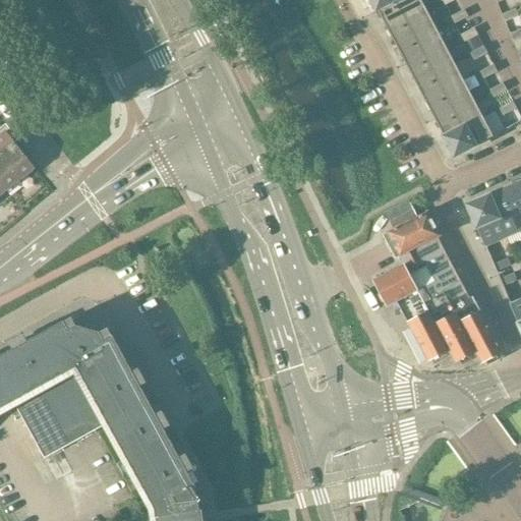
[(371,0),(378,11),(398,0),(371,0)]
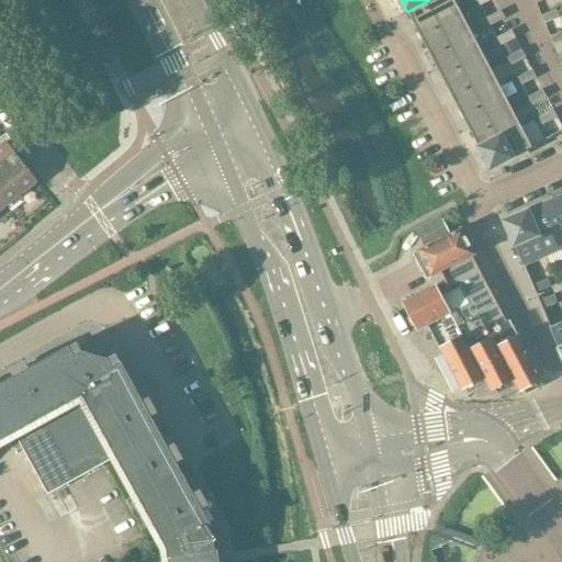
[(453,0),(429,0),(407,12),(417,32),(459,10),(453,0)]
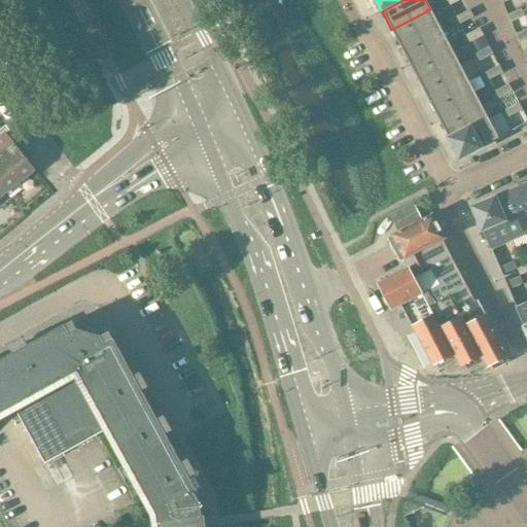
[(430,9),(391,30),(401,48),(441,28),(430,9)]
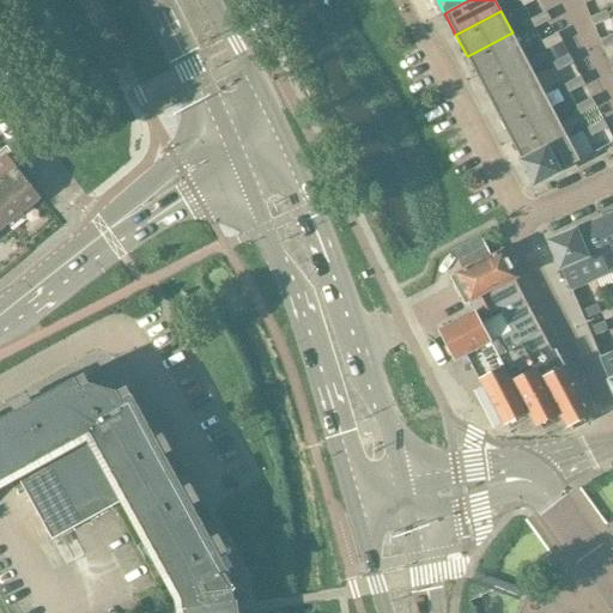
[(535,28),(551,20),(546,12),(532,20),(535,28)]
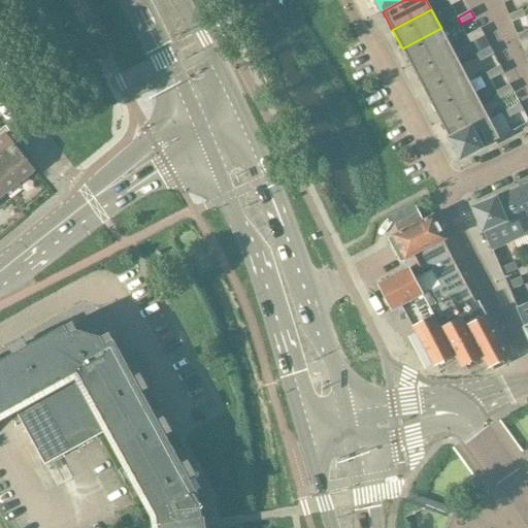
[(523,10),(508,15),(512,23),(525,17),(523,10)]
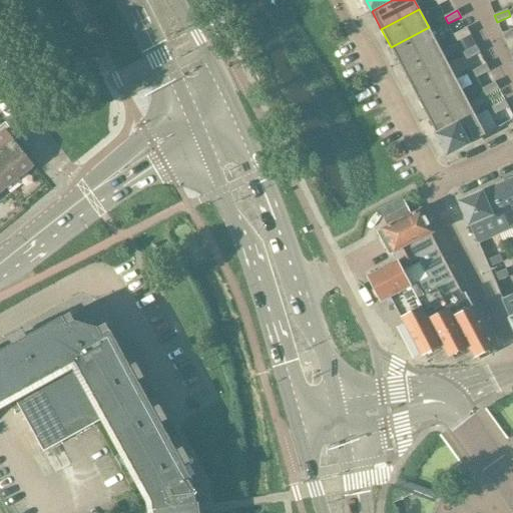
[(429,27),(391,47),(400,65),(438,45),(429,27)]
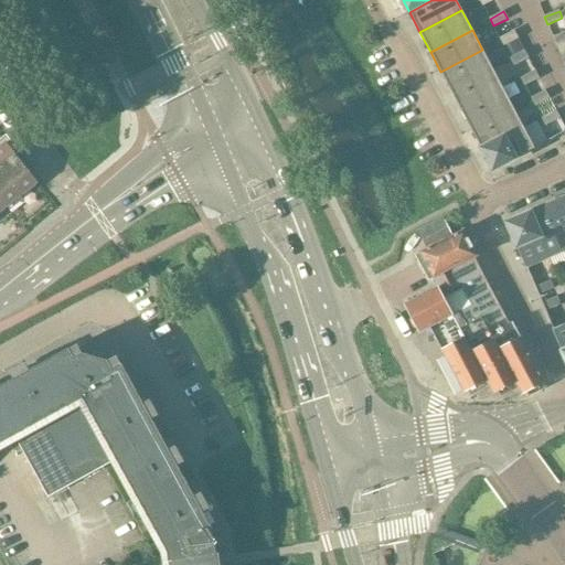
[(504,45),(518,39),(514,31),(500,39),(504,45)]
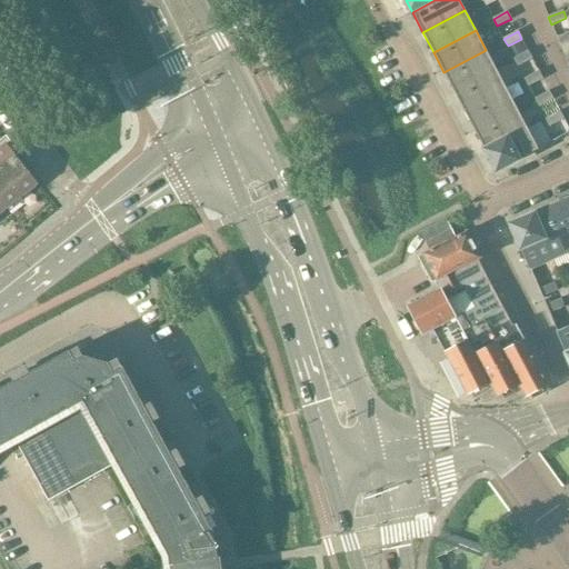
[(568,32),(557,38),(560,46),(568,41),(568,32)]
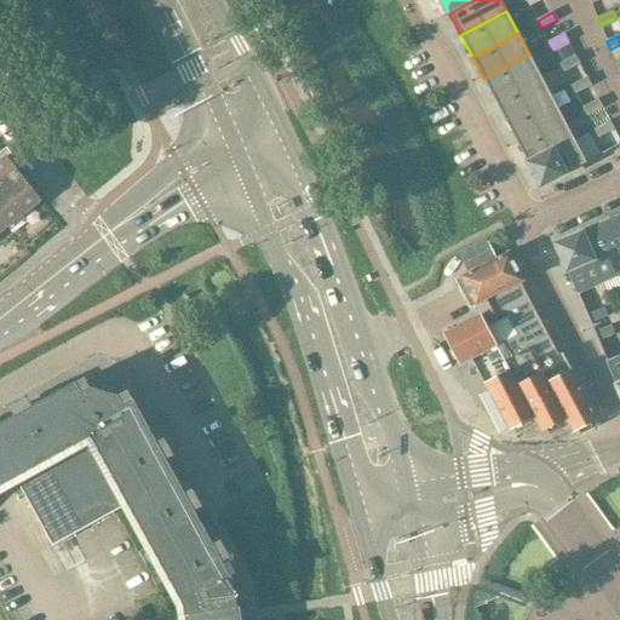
[(529,55),(483,79),(495,101),(541,76),(529,55)]
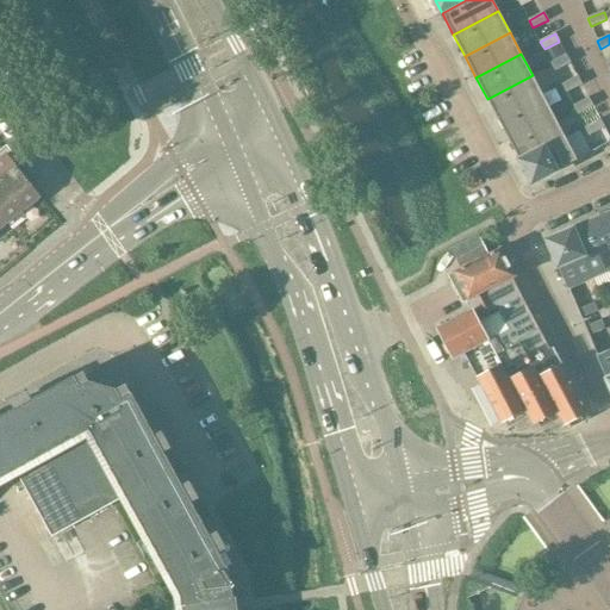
[(555,72),(571,63),(566,55),(552,63),(555,72)]
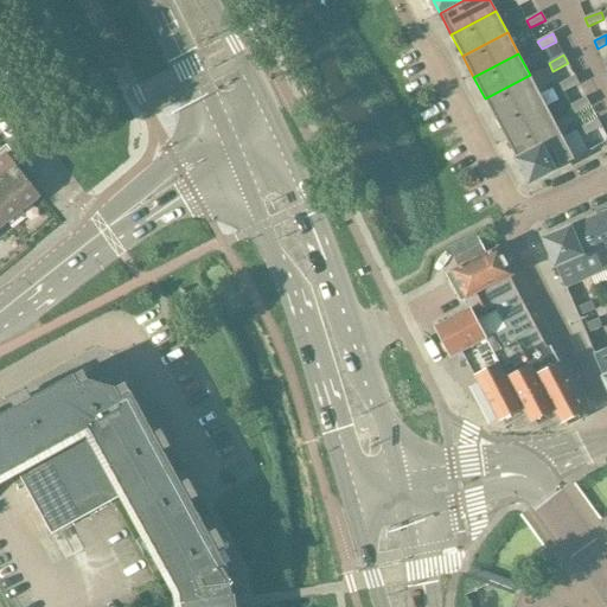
[(530,75),(485,98),(496,120),(541,96),(530,75)]
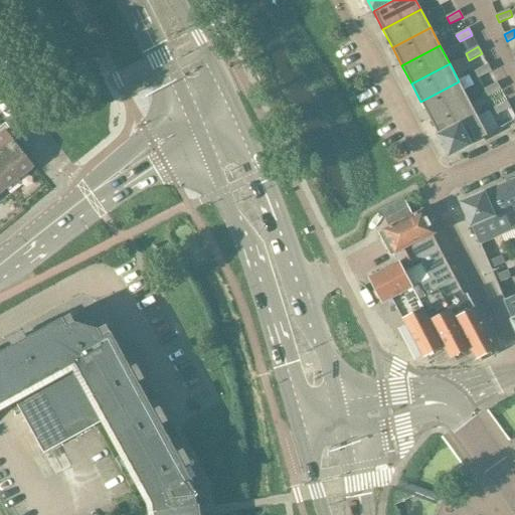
[(479,78),(491,71),(488,64),(475,71),(479,78)]
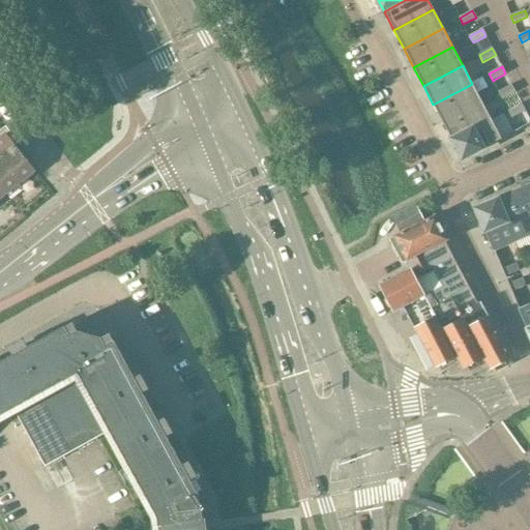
[(472,84),(433,105),(443,122),(481,102),(472,84)]
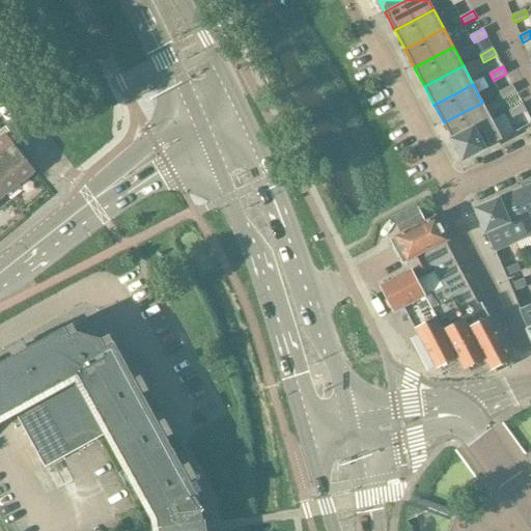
[(503,100),(516,92),(512,85),(500,92),(503,100)]
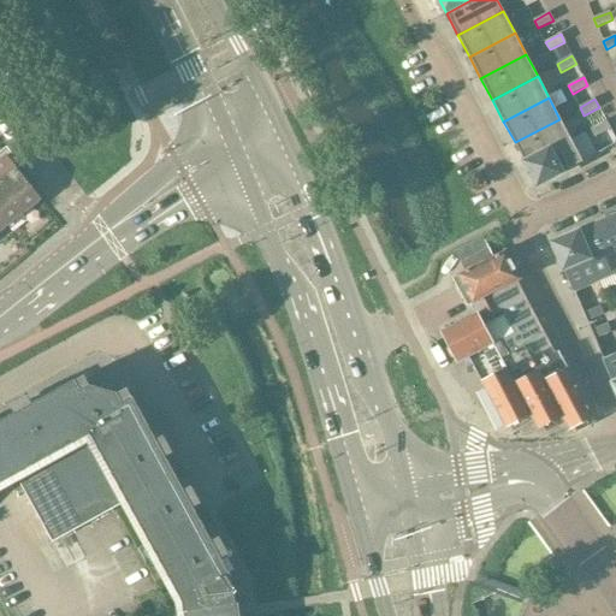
[(560,119),(515,142),(526,164),(572,141),(560,119)]
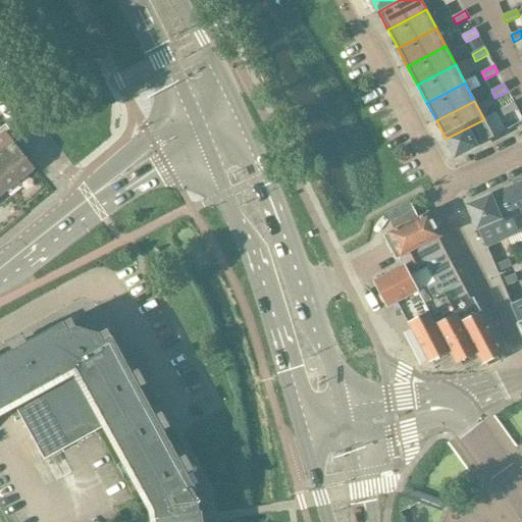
[(501,109),(505,116),(517,109),(514,102),(501,109)]
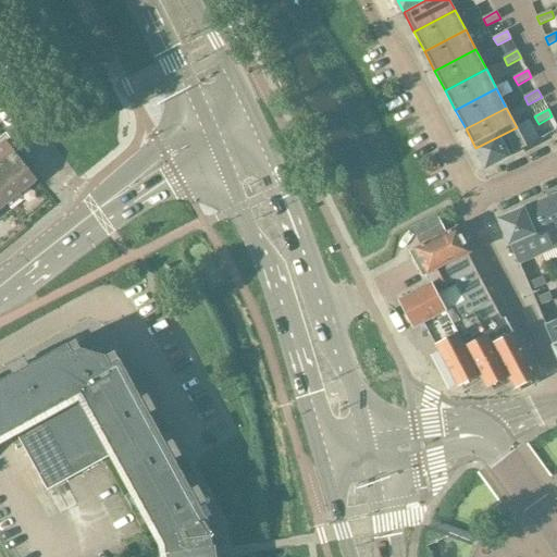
[(517,127),(475,148),(486,168),(527,147),(527,146),(540,138),(530,120),(517,127)]
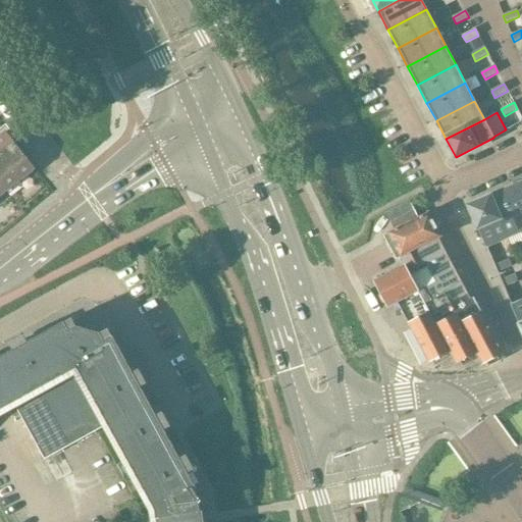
[(0,195),(35,168),(5,132),(0,136),(0,195)]
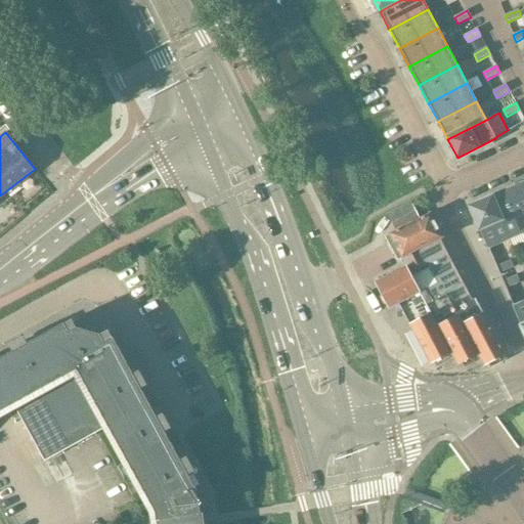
[(523,183),(512,189),(523,217),(523,183)]
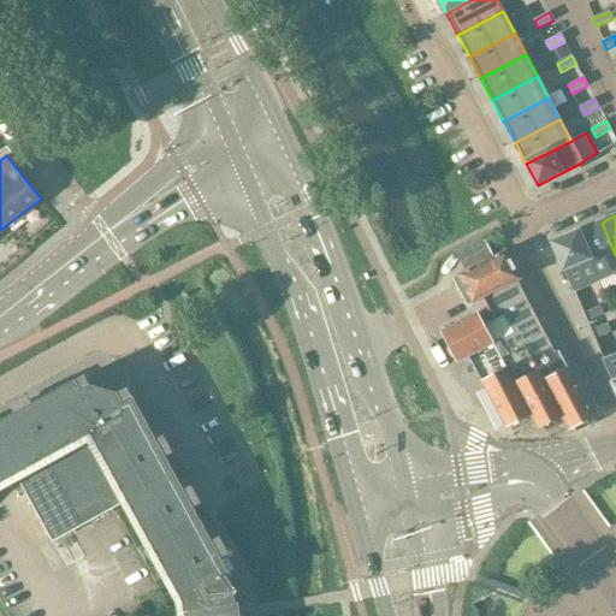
[(598,280),(615,272),(615,255),(602,223),(578,232),(598,280)]
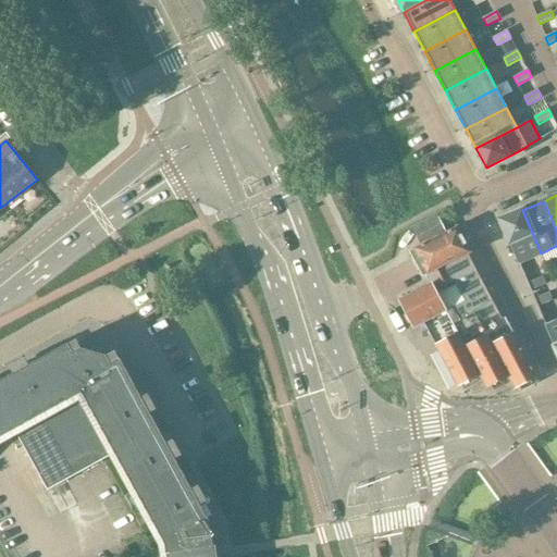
[(519,262),(541,254),(522,210),(500,220),(519,262)]
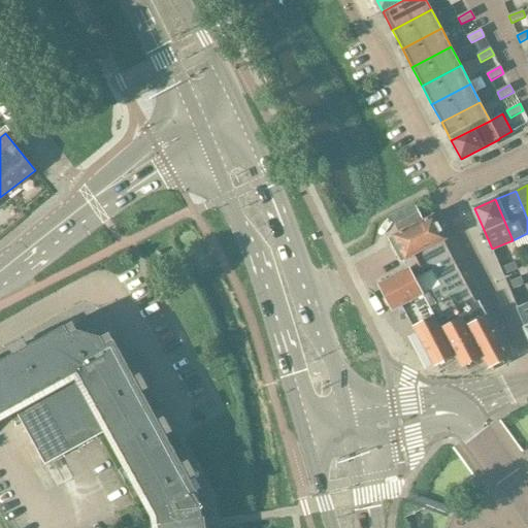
[(438,244),(447,240),(434,216),(422,222),(414,206),(392,218),(399,233),(393,236),(406,261),(411,258),(438,244)]
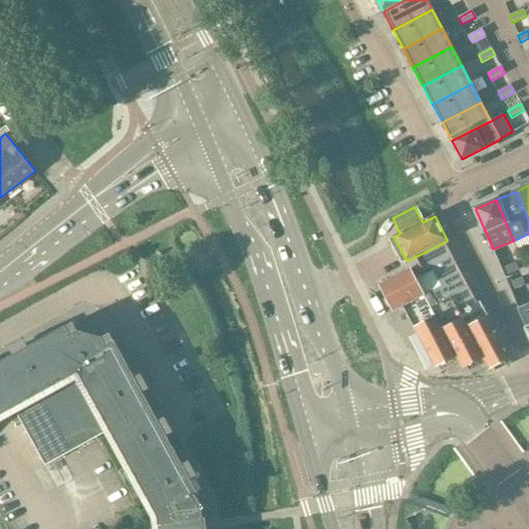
[(452,297),(471,286),(447,241),(439,245),(412,258),(418,270),(421,273),(431,268),(441,286),(431,292),(437,304),(452,297)]
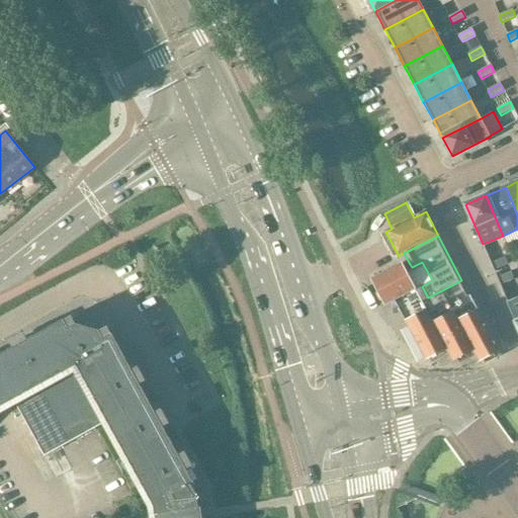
[(492,263),(495,270),(508,265),(505,258),(492,263)]
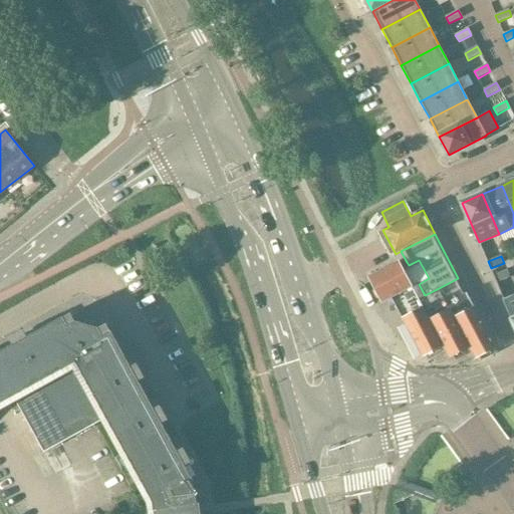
[(382,302),(392,297),(412,286),(413,287),(419,284),(429,278),(419,260),(409,265),(407,262),(401,265),(399,262),(369,277),(374,288),(373,291),(376,298),(380,298),(382,302)]
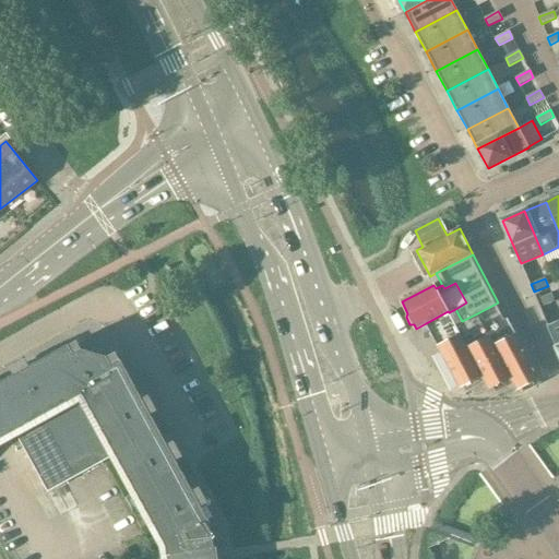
[(551,293),(537,299),(540,307),(555,301),(551,293)]
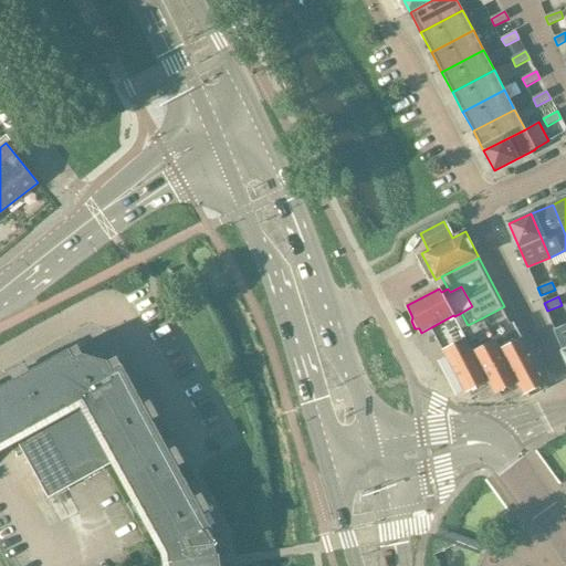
[(547,388),(506,311),(498,315),(484,322),(492,334),(519,387),(523,395),(527,391),(531,397),(547,388)]
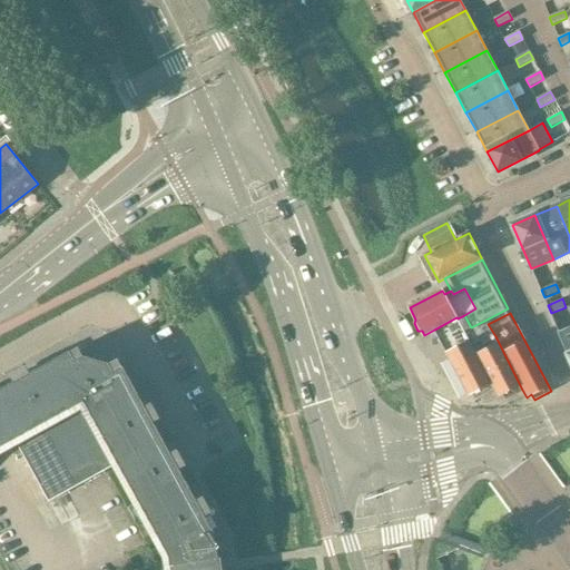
[(475,397),(493,389),(475,355),(477,355),(464,332),(457,317),(434,330),(469,394),(472,392),(475,397)]
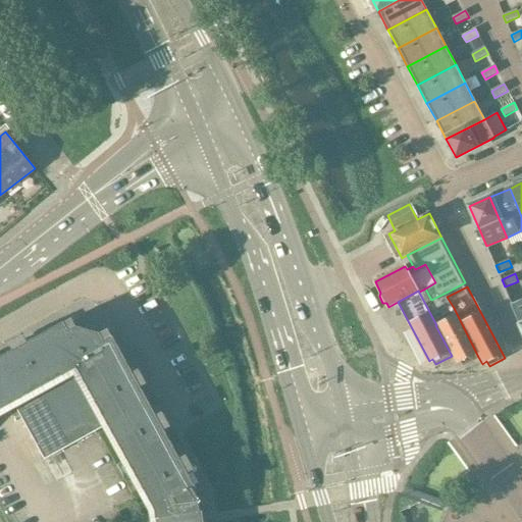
[(435,325),(452,356),(455,363),(459,360),(462,366),(478,357),(454,308),(447,297),(446,293),(425,304),(436,325),(435,325)]
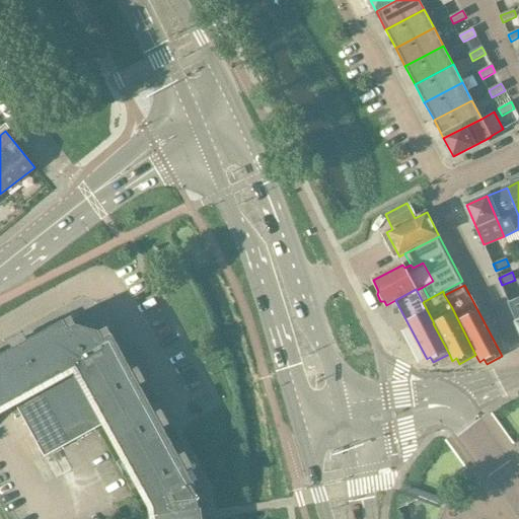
[(518,327),(518,300),(509,305),(518,327)]
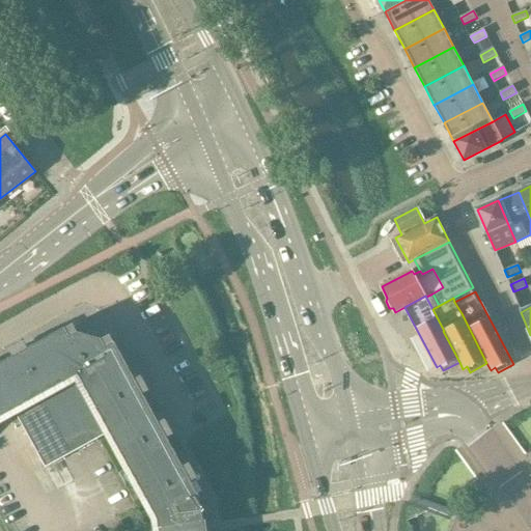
[(80,379),(90,336),(91,335),(89,334),(88,336),(78,333),(71,337),(65,328),(0,363),(0,417),(14,411),(46,468),(100,438),(110,432),(80,379)]
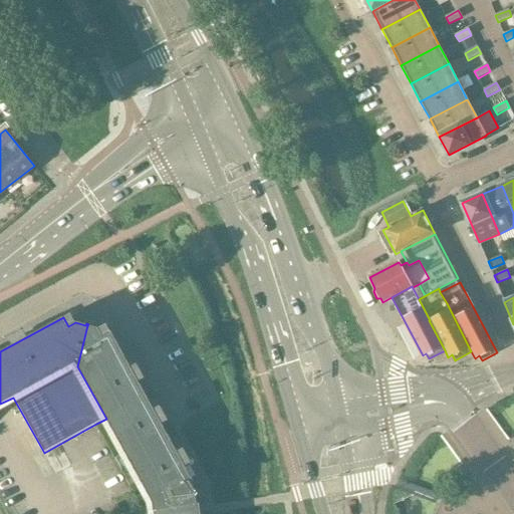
[(98,328),(87,325),(77,366),(106,419),(153,502),(155,513),(200,513),(200,510),(199,502),(197,502),(196,492),(183,468),(181,460),(110,331),(102,336),(98,328)]
